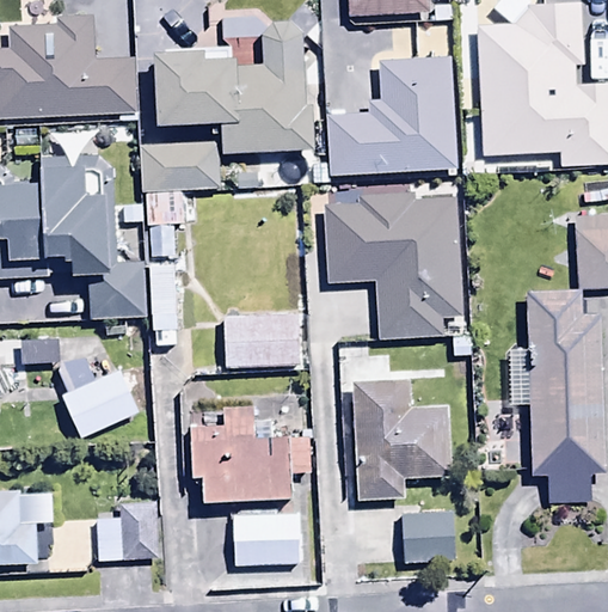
[(348,0),(349,16),(429,12),(428,0),(348,0)]
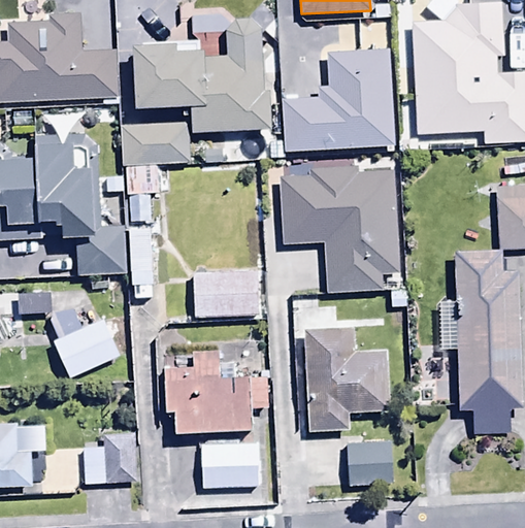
[(446,22),(413,23),(416,134),(483,132),(484,146),(524,144),(524,70),(499,72),(499,57),(505,56),(503,2),(458,4),(459,8),(446,22)]
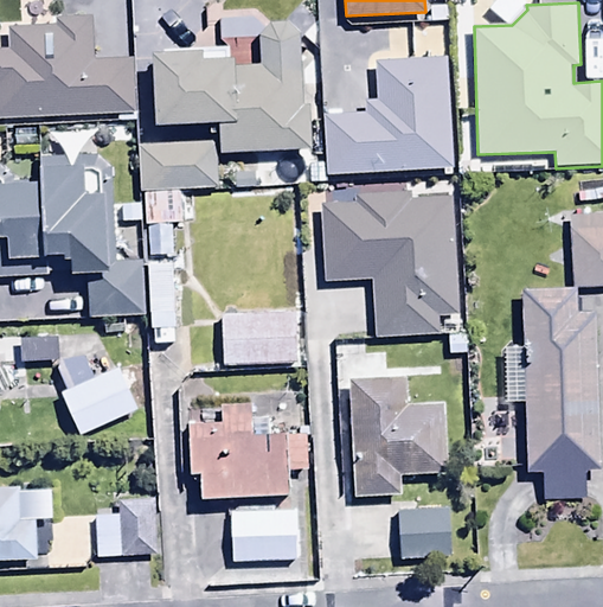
[(0,119),(138,113),(135,57),(95,59),(92,13),(57,14),(58,25),(10,27),(11,46),(0,46),(0,119)]
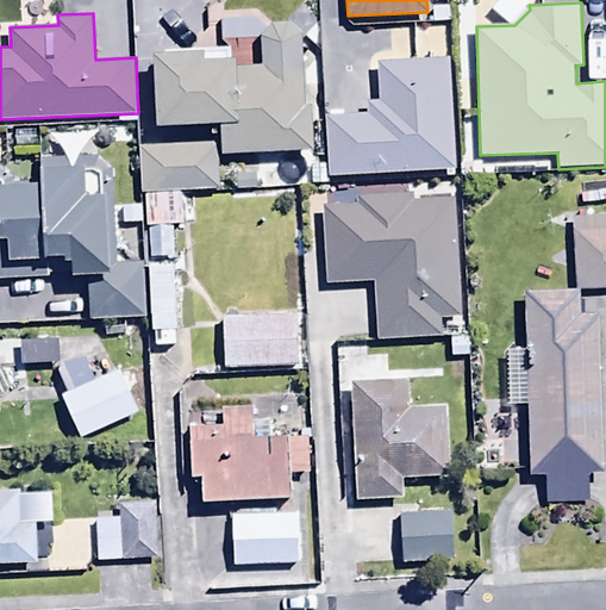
[(222,119),(223,151),(314,147),(312,99),(304,99),(300,19),(257,20),(260,63),(235,64),(233,45),(152,49),(155,122),(222,119)]
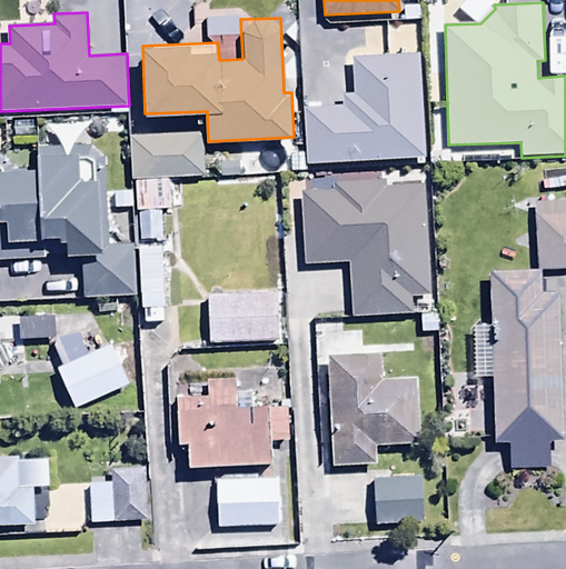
[(304,108),(306,163),(426,158),(421,53),(353,56),(355,92),(343,93),(343,107),(304,108)]
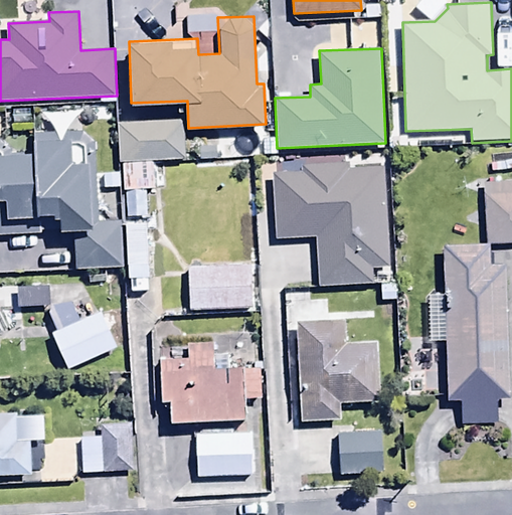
[(184,120),(118,121),(119,163),(124,163),(124,191),(154,191),(154,160),(185,160),(184,120)]
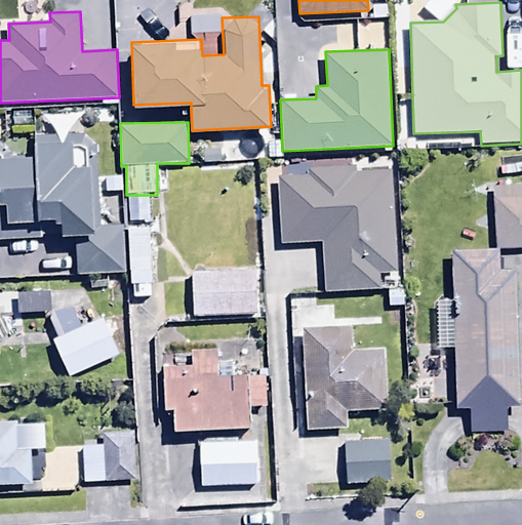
[(0,238),(74,234),(77,275),(128,272),(125,226),(103,228),(98,161),(74,163),(72,133),(34,135),(35,153),(0,155),(0,238)]
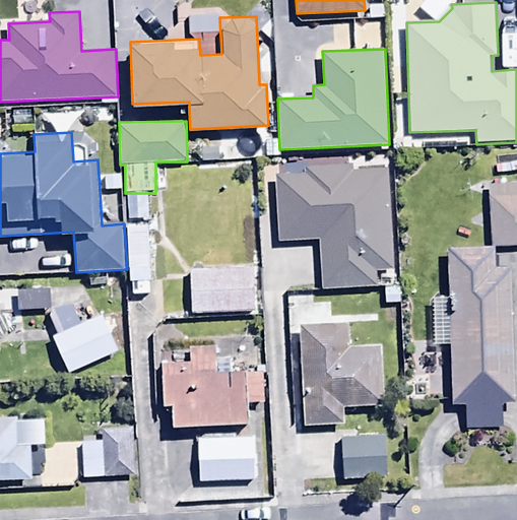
[(305,173),(274,173),(277,241),(320,240),(322,288),(379,286),(378,270),(394,270),(391,155),(305,158),(305,173)]
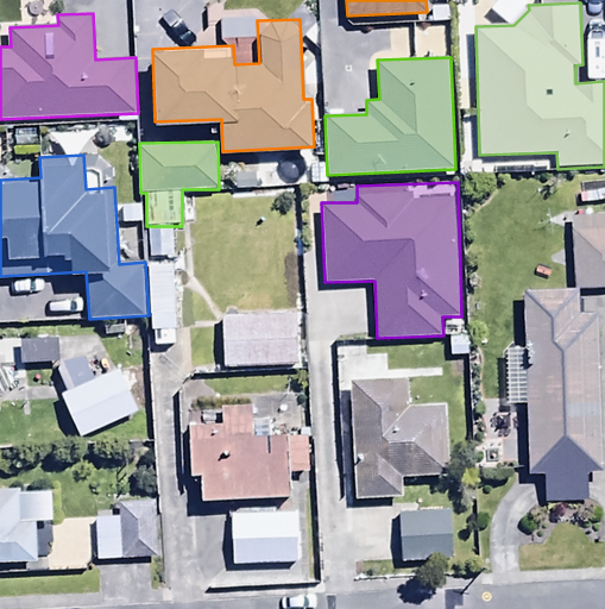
[(574,288),(579,288),(604,287),(604,214),(573,215),(574,288)]
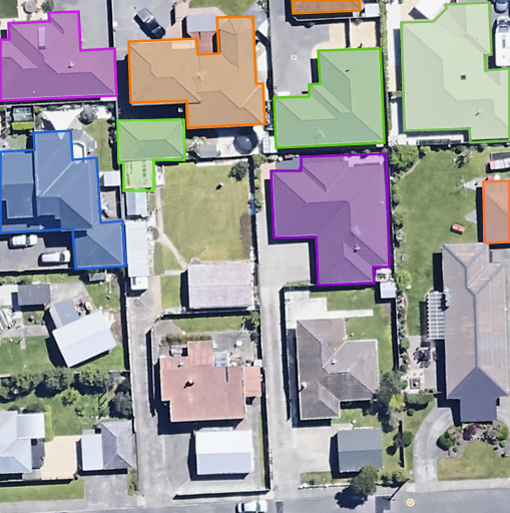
[(126,220),(127,276),(150,275),(148,220),(126,220)]
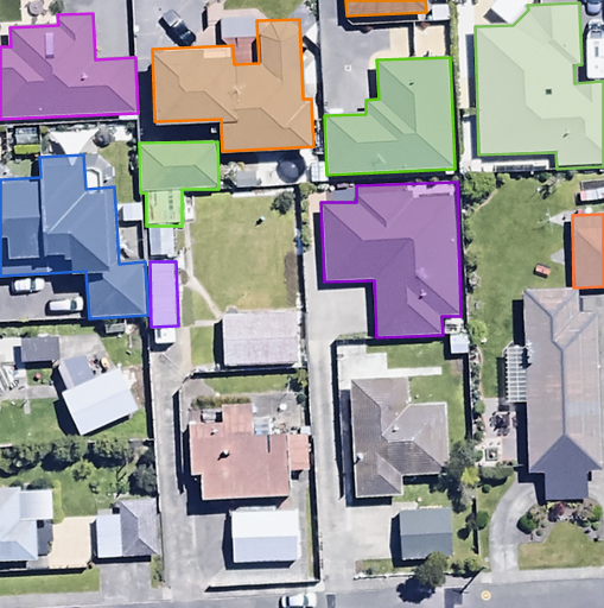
[(507,403),(527,403),(528,470),(544,470),(545,501),(590,500),(589,470),(603,470),(598,312),(579,314),(578,287),(573,287),(523,289),(525,346),(504,346),(507,403)]
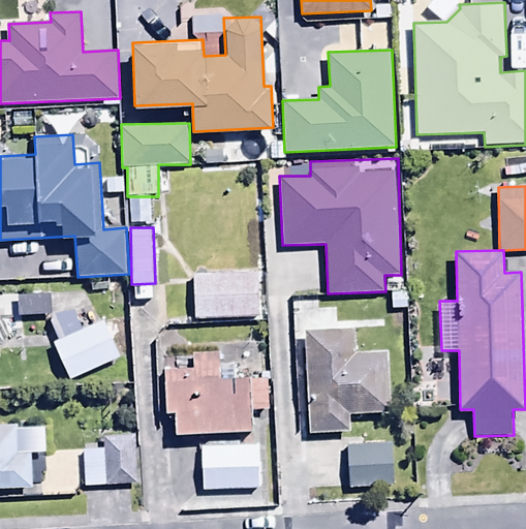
[(193,272),(194,318),(259,317),(258,270),(193,272)]
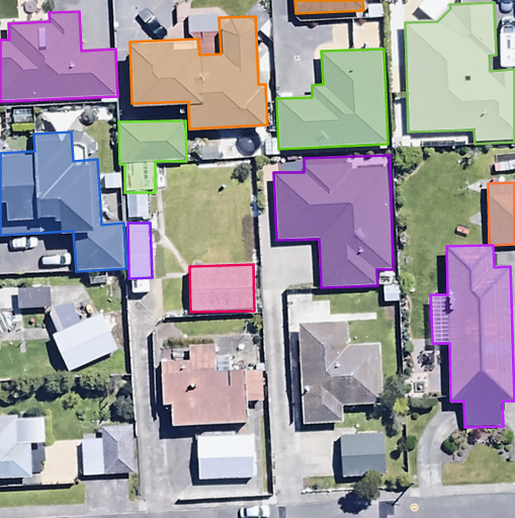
[(18,284),(18,332),(52,332),(52,285),(18,284)]
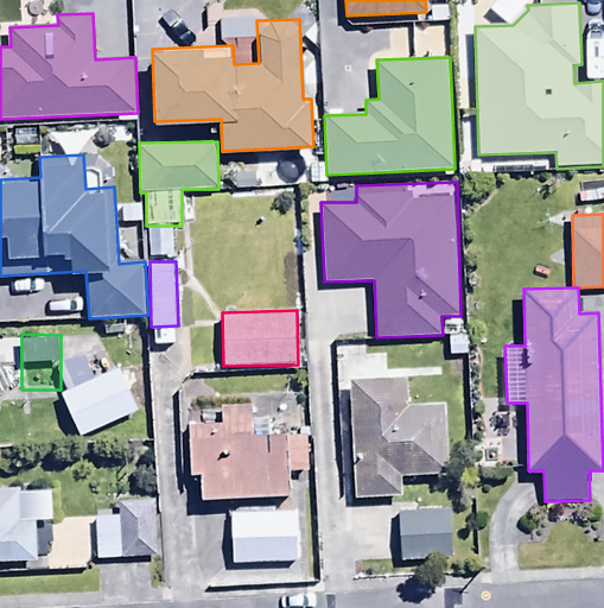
[(151,369),(150,342),(122,342),(124,369),(151,369)]
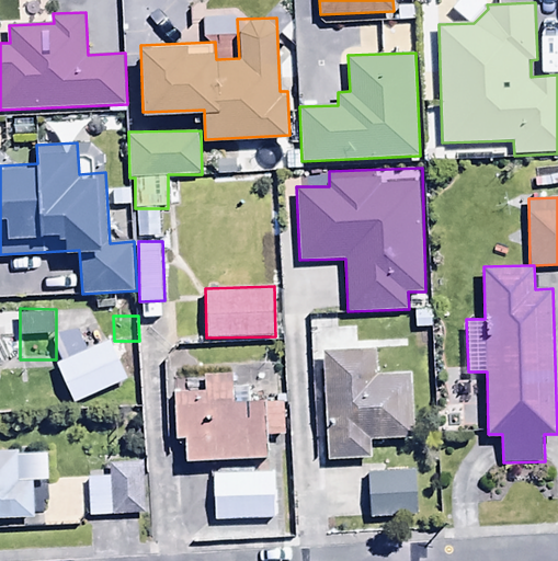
[(110,336),(56,361),(75,402),(128,378),(110,336)]
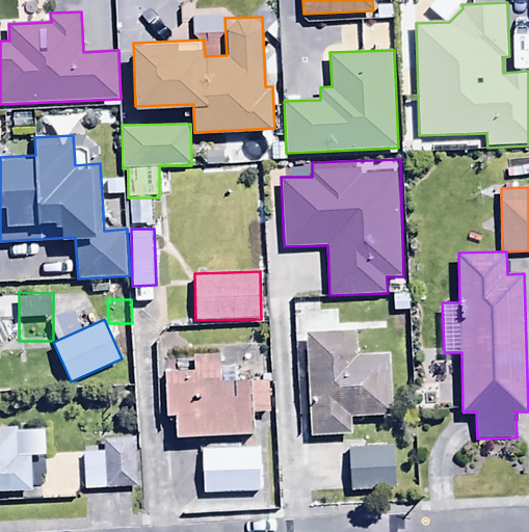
[(308,328),(310,435),(352,434),(351,415),(393,415),(392,351),(360,352),(359,327),(308,328)]
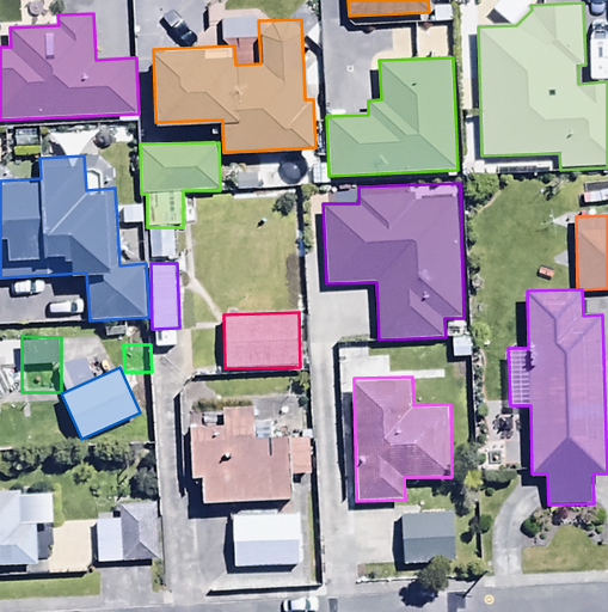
[(202,475),(202,500),(293,497),(293,472),(311,472),(311,435),(274,436),(274,420),(257,420),(256,407),(222,407),(223,422),(191,423),(192,475),(202,475)]
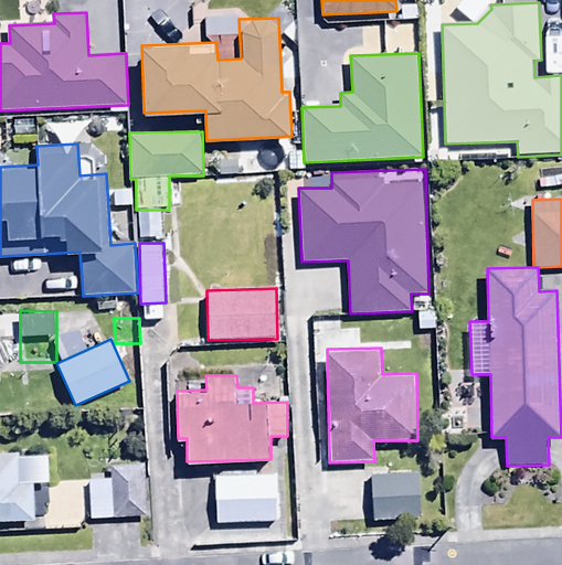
[(21,451),(0,451),(0,521),(35,521),(34,481),(22,481),(21,451)]
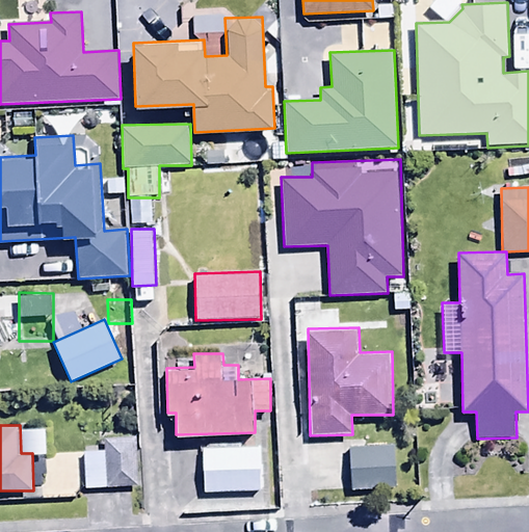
[(85,451),(86,488),(139,487),(137,436),(103,436),(104,450),(85,451)]
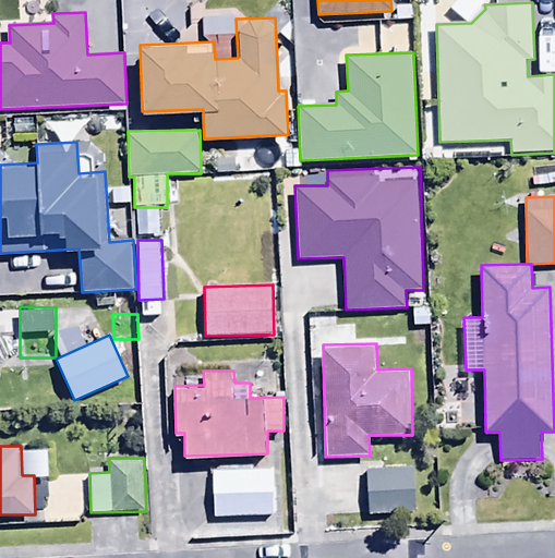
[(415,466),(368,468),(369,513),(418,512),(415,466)]
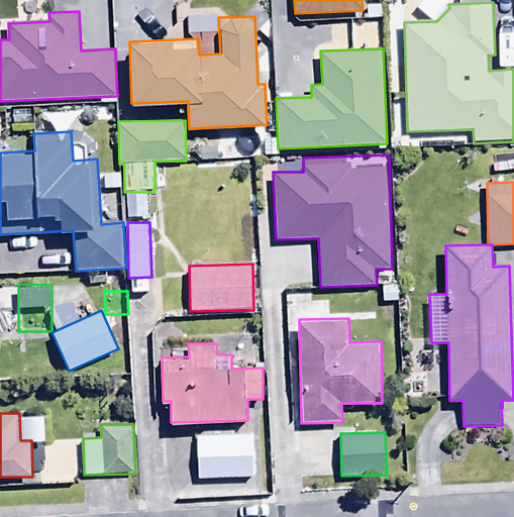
[(254,434),(197,434),(197,478),(255,478),(254,434)]
